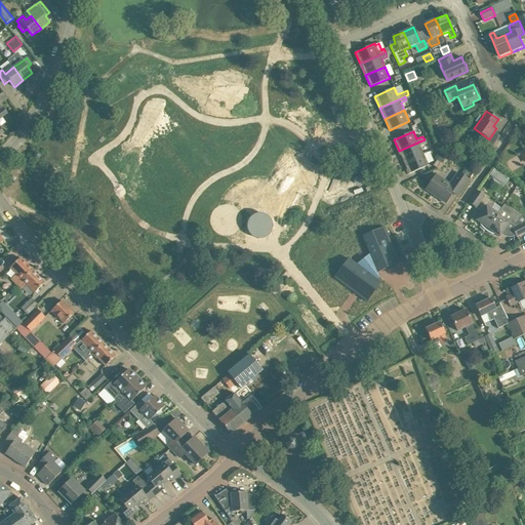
[(425,139),(399,151),(404,162),(423,154),(420,146),(426,144),(425,139)]
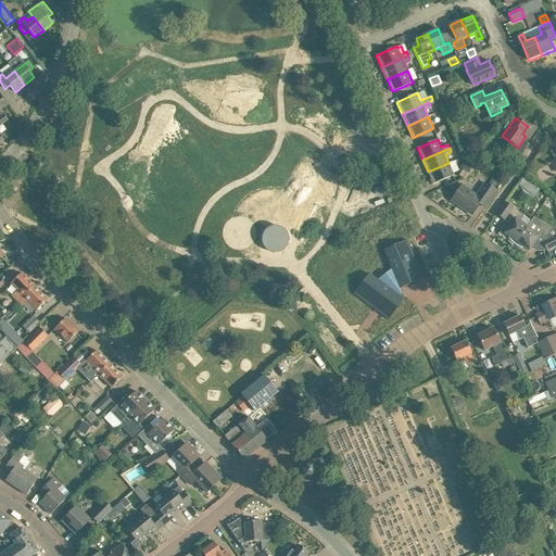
[(519,160),(522,154),(517,150),(514,155),(519,160)]
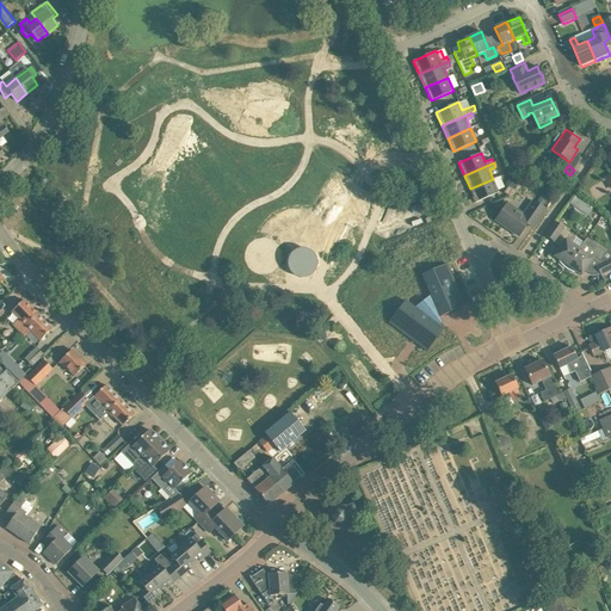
[(506,185),(508,186),(512,189),(518,179),(512,174),(506,185)]
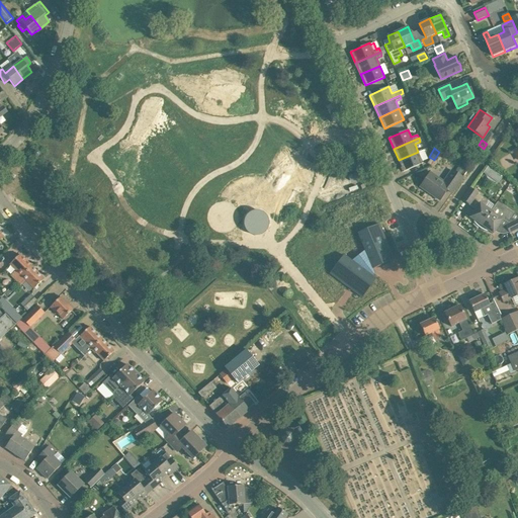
[(404,172),(408,170),(423,163),(418,152),(399,160),(404,172)]
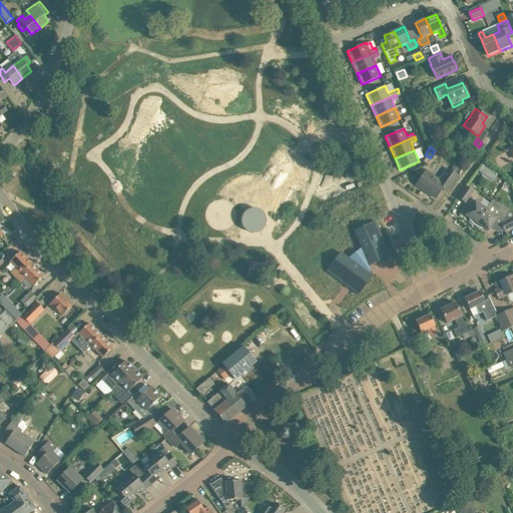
[(461,154),(457,160),(463,164),(467,158),(461,154)]
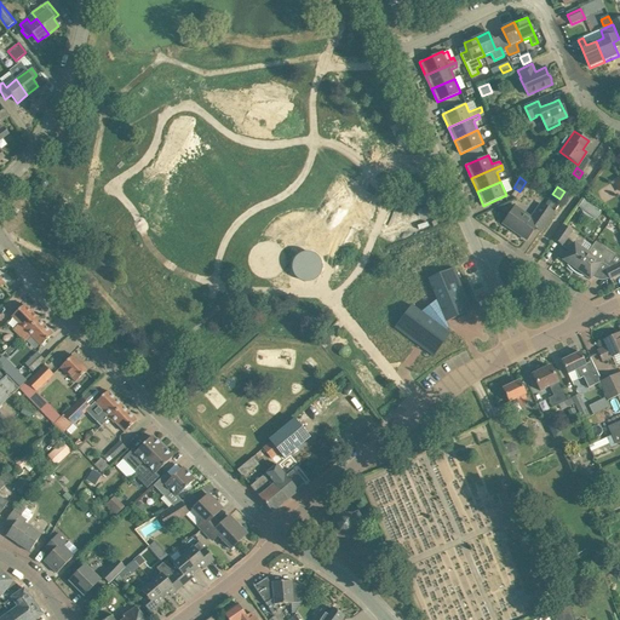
[(560,205),(549,197),(545,204),(551,208),(552,207),(556,210),(560,205)]
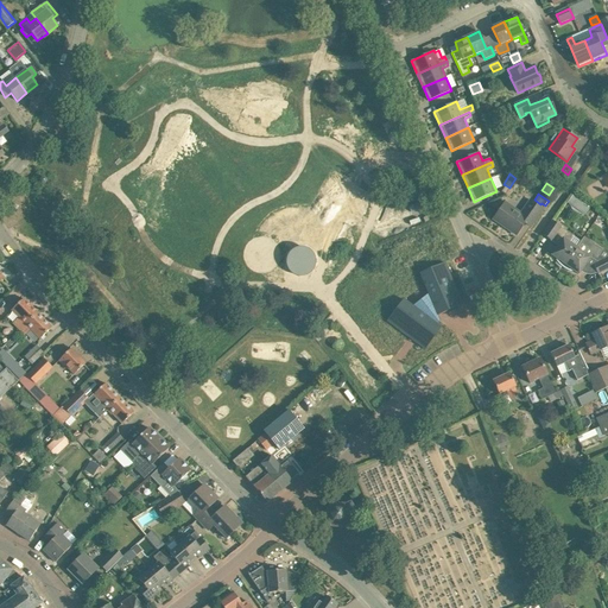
[(589,208),(572,195),(568,203),(584,215),(589,208)]
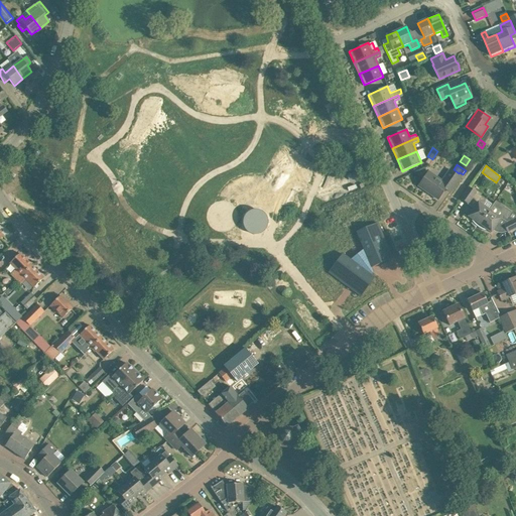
[(438,200),(447,186),(453,189),(462,177),(455,172),(454,174),(448,171),(441,181),(428,172),(418,185),(438,200)]
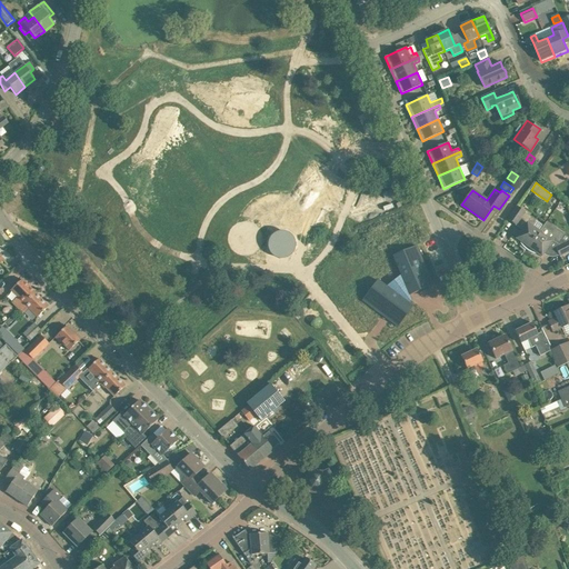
[(517,207),(508,220),(516,225),(525,212),(517,207)]
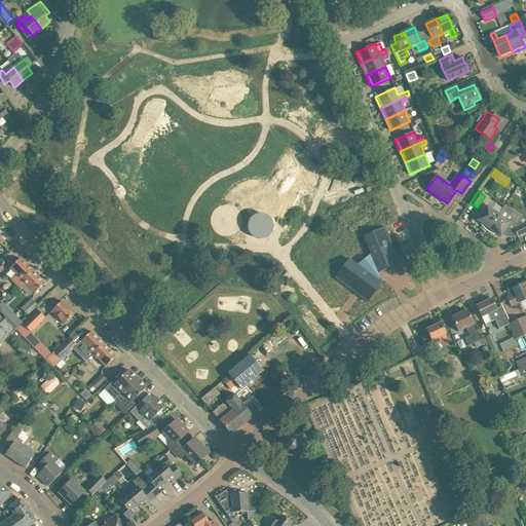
[(482,224),(481,225),(484,228),(487,231),(502,209),(491,200),(477,221),(482,224)]
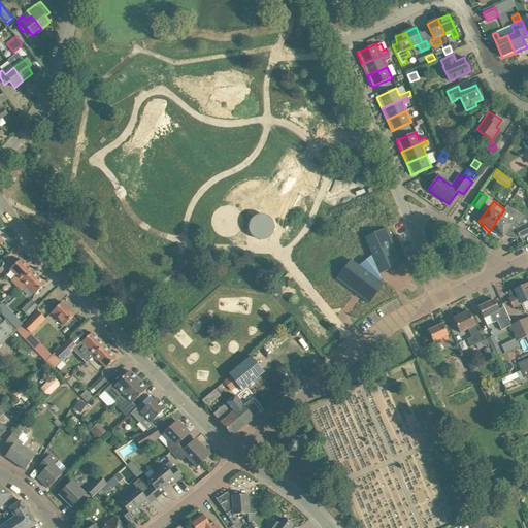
[(506,206),(504,209),(489,232),(491,234),(492,234),(494,235),(496,236),(497,236),(498,235),(502,238),(519,215),(506,206)]
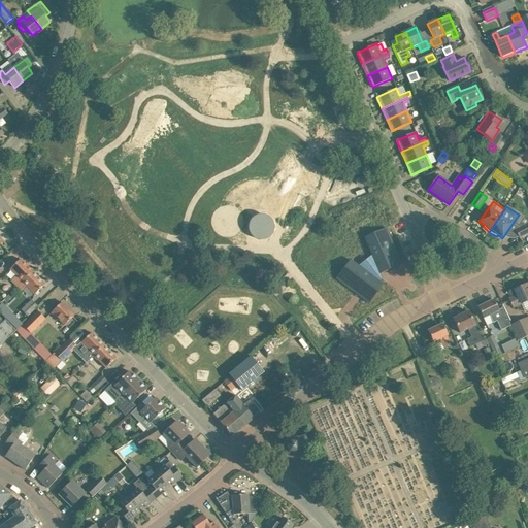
[(270,239),(274,217),(254,212),(250,235),(270,239)]
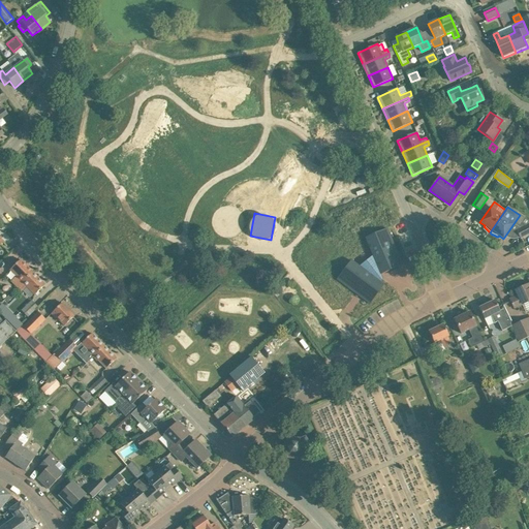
[(528,224),(516,230),(520,239),(528,234),(528,224)]
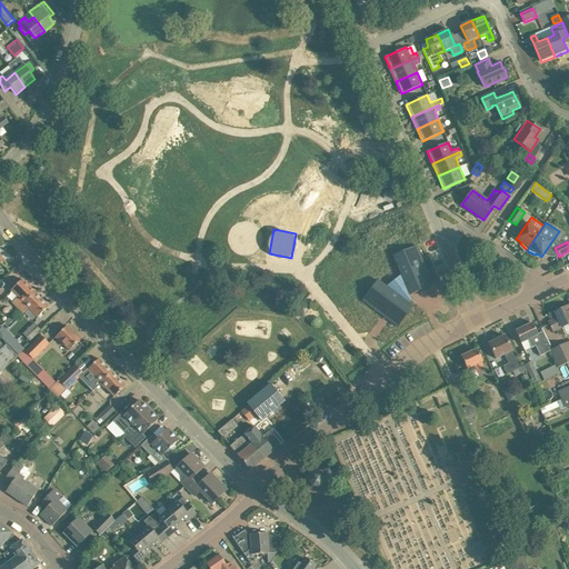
[(362,300),(398,328),(413,307),(409,303),(411,300),(409,296),(433,286),(417,246),(392,256),(401,276),(386,287),(378,280),(362,300)]
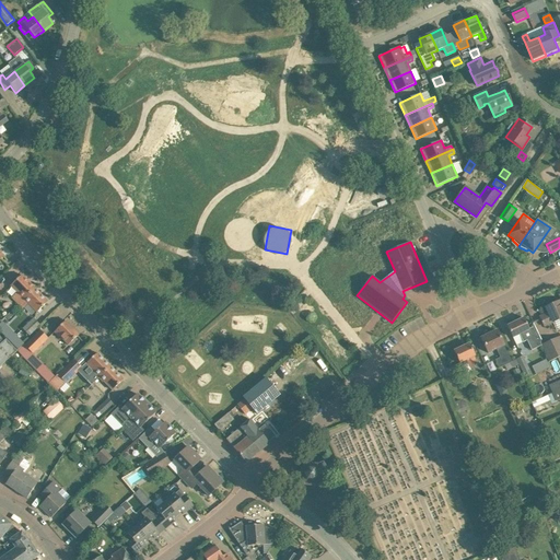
[(30,294),(31,292),(35,289),(22,275),(11,286),(18,292),(11,298),(19,304),(30,294)]
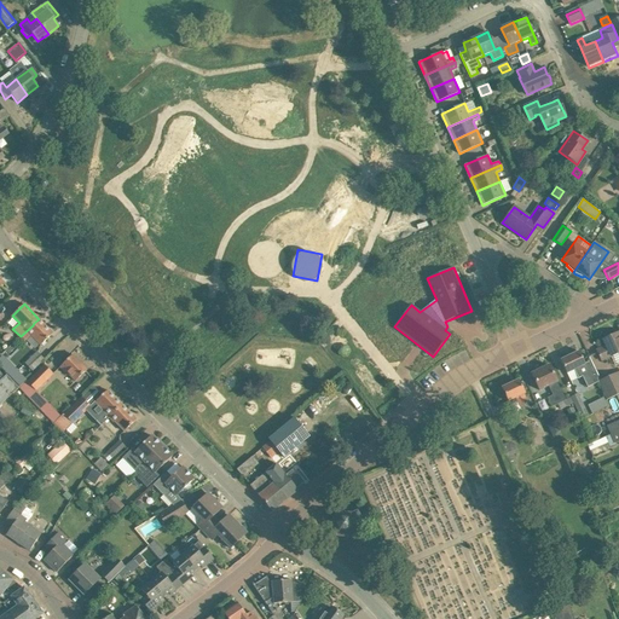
[(52,334),(39,319),(34,323),(33,325),(21,336),(24,341),(29,336),(30,336),(32,336),(40,346),(52,334)]
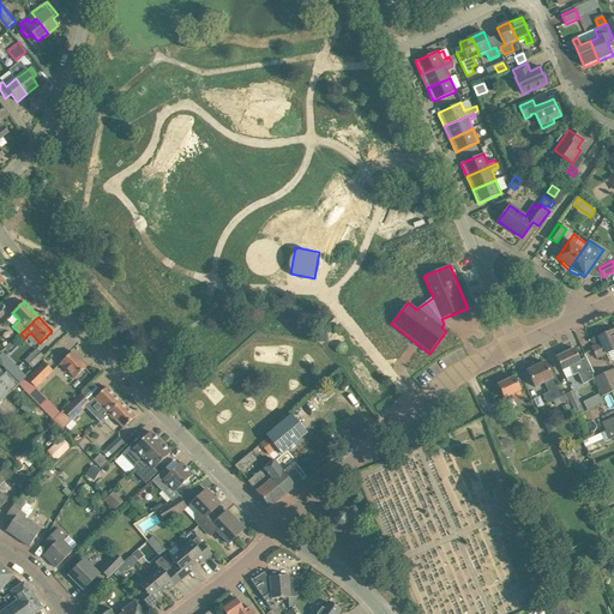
[(591,348),(596,357),(606,353),(606,354),(613,350),(613,329),(599,337),(601,343),(591,348)]
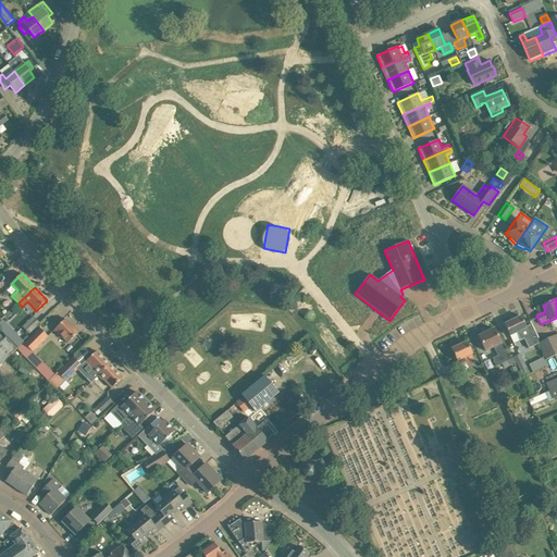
[(40,323),(33,317),(22,327),(29,334),(40,323)]
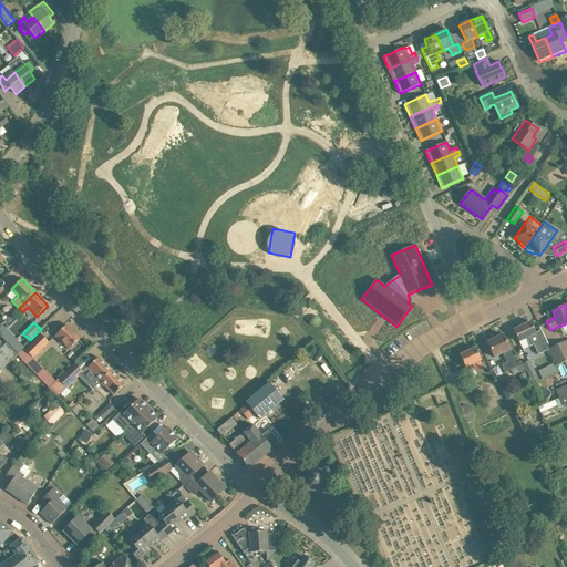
[(538,353),(544,351),(536,334),(531,322),(513,330),(519,342),(527,339),(529,346),(533,343),(538,353)]
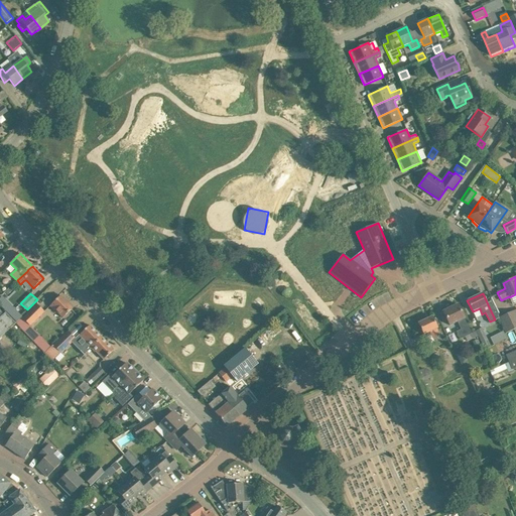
[(54,309),(62,317),(73,307),(60,295),(49,306),(54,310),(54,309)]
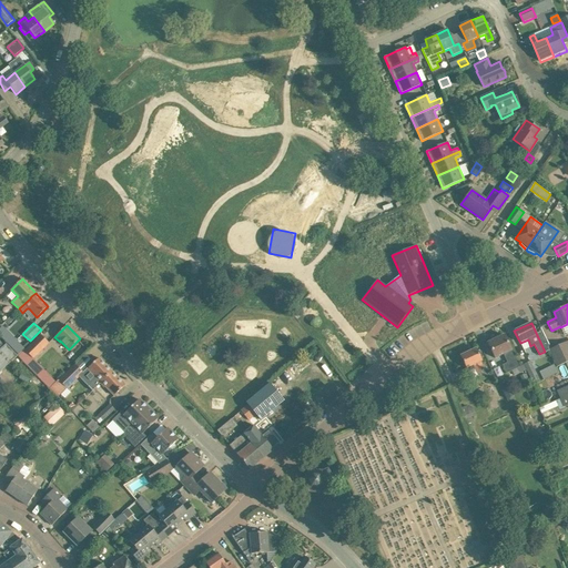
[(40,335),(24,351),(33,359),(49,344),(40,335)]
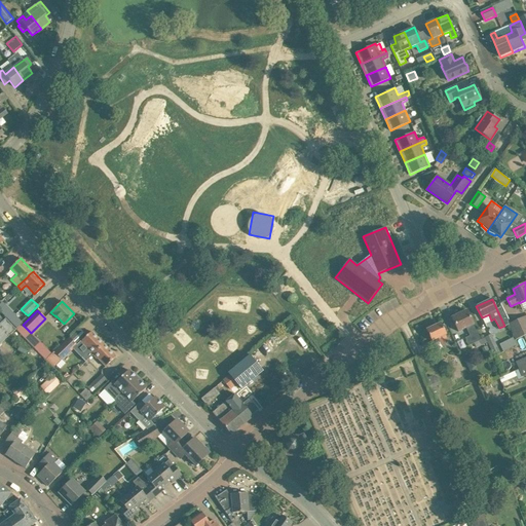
[(468,345),(474,343),(476,347),(487,342),(485,338),(481,340),(478,333),(477,333),(474,325),(466,310),(451,317),(458,332),(466,328),(470,336),(465,338),(468,345)]
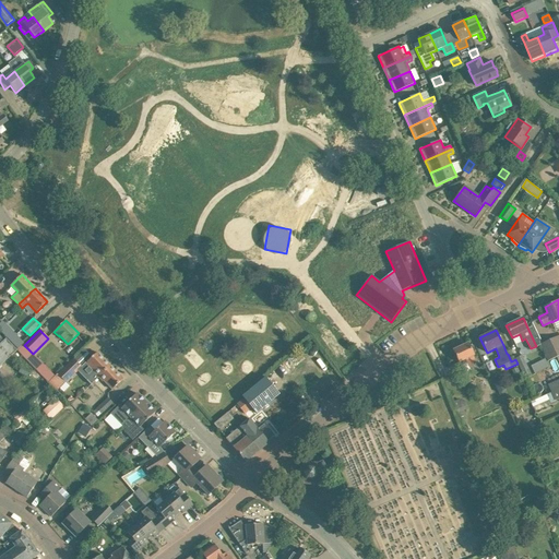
[(558,355),(558,342),(557,336),(540,344),(548,360),(558,355)]
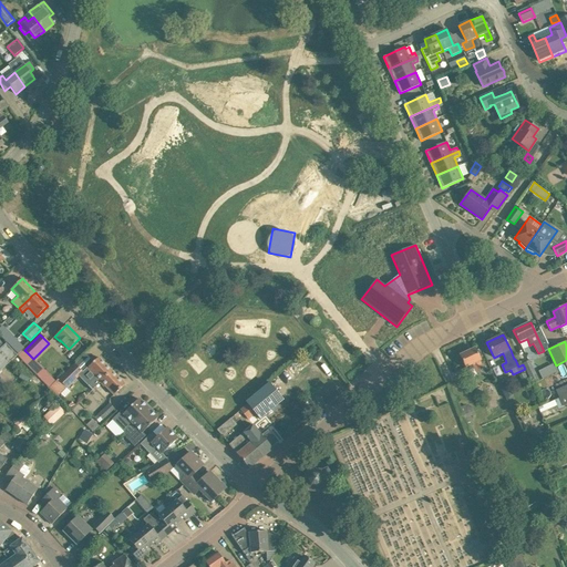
[(6,343),(0,348),(0,371),(17,356),(17,354),(6,343)]
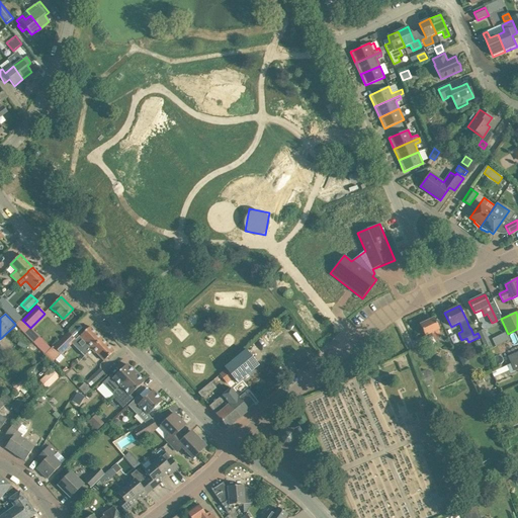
[(432,333),(435,340),(438,346),(444,344),(441,337),(438,330),(439,330),(434,318),(420,325),(425,336),(432,333)]
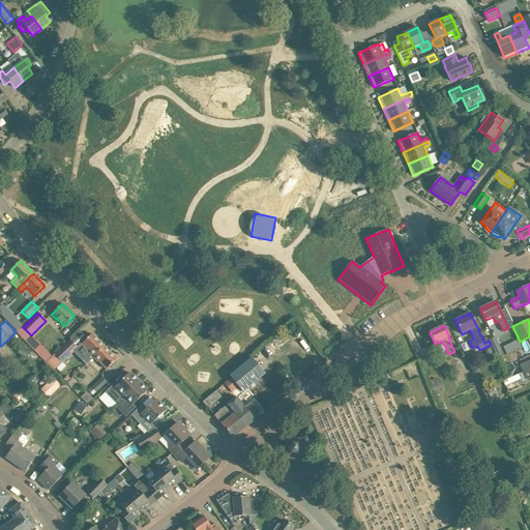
[(17,331),(16,331),(16,332),(46,362),(52,356),(31,335),(23,327),(17,331)]
